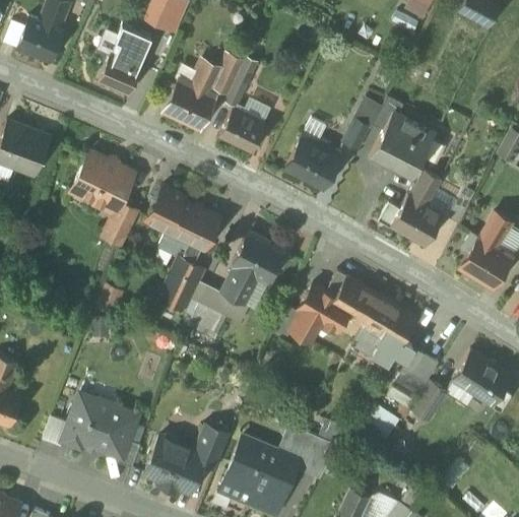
[(49,0),(41,21),(30,17),(29,16),(25,26),(17,48),(51,61),(63,29),(60,28),(70,3),(62,0),(49,0)]
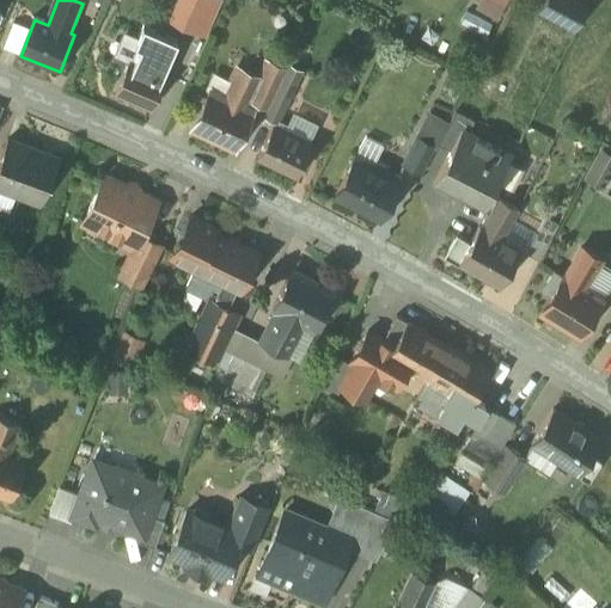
[(588,11),(567,0),(548,0),(542,13),(578,32),(588,11)]
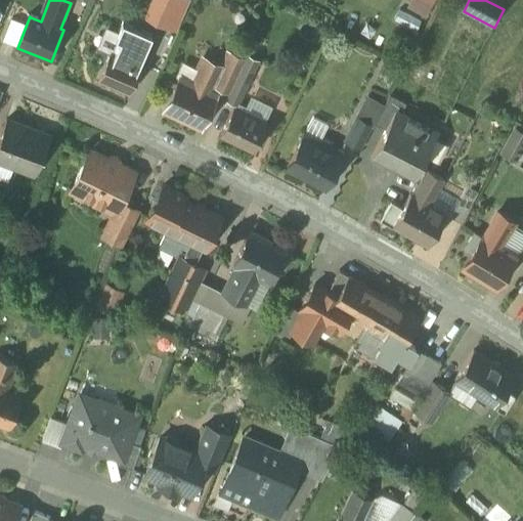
[(26,27),(12,22),(4,42),(17,48),(26,27)]
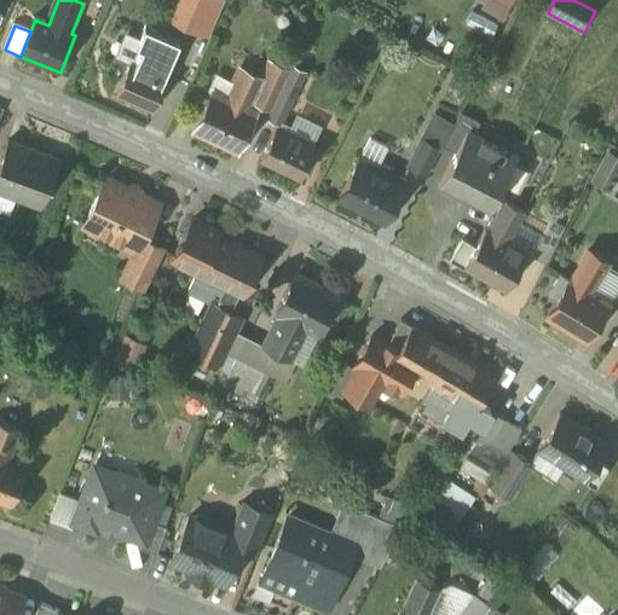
[(149,28),(133,65),(152,74),(169,36),(149,28)]
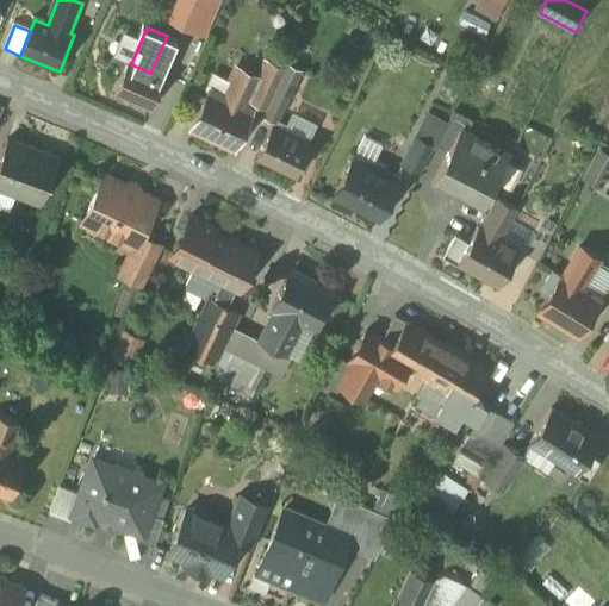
[(131,64),(130,63),(116,95),(151,111),(165,80),(150,73),(131,64)]
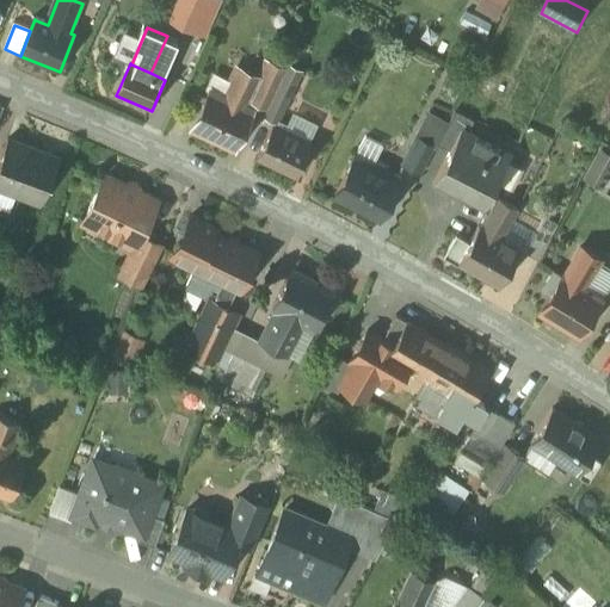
[(287,73),(269,64),(260,81),(257,90),(275,98),(284,78),(287,73)]
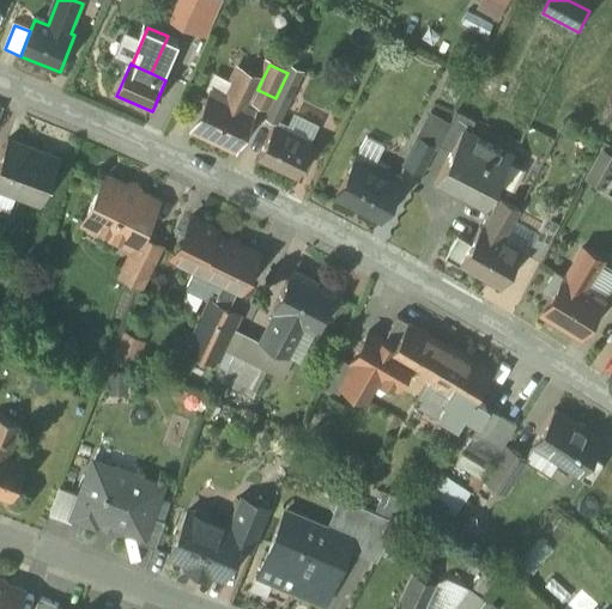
[(261,81),(238,72),(224,102),(247,113),(258,90),(261,81)]
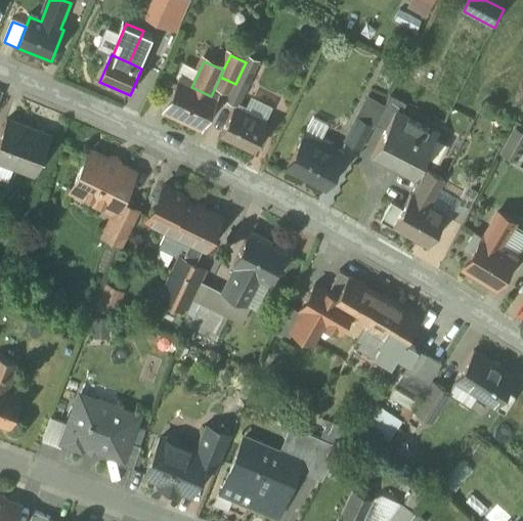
[(235,84),(231,93),(244,98),(256,73),(244,67),(235,84)]
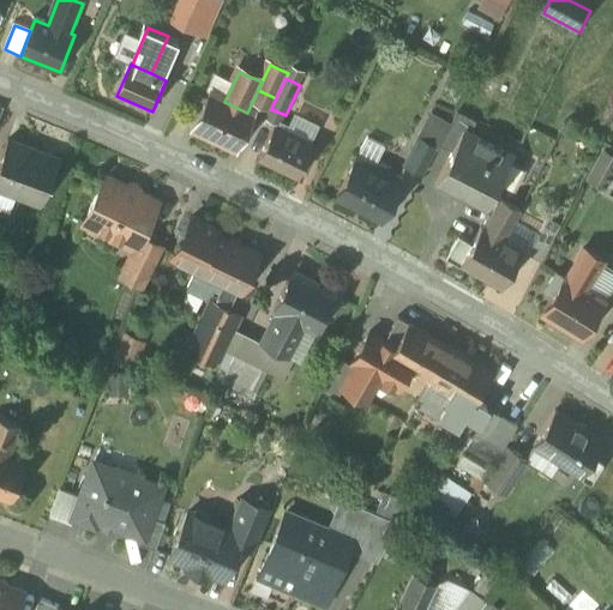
[(224,102),(214,96),(197,131),(235,150),(252,115),(247,113),(224,102)]
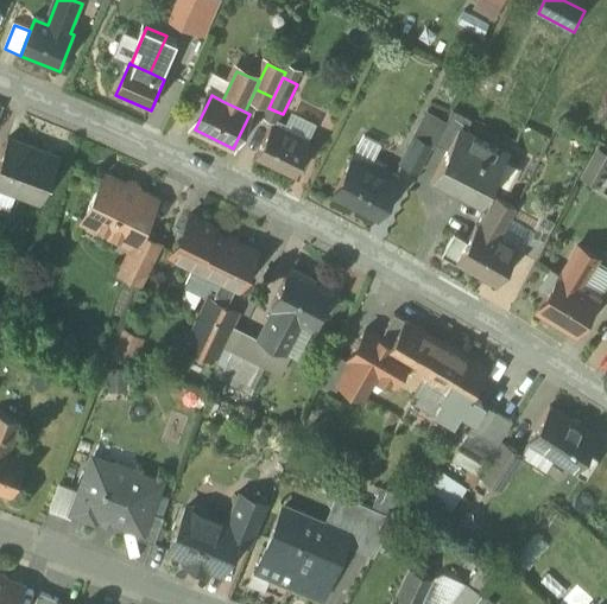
[(447,126),(436,146),(449,153),(460,132),(467,135),(473,122),(454,113),(447,126)]
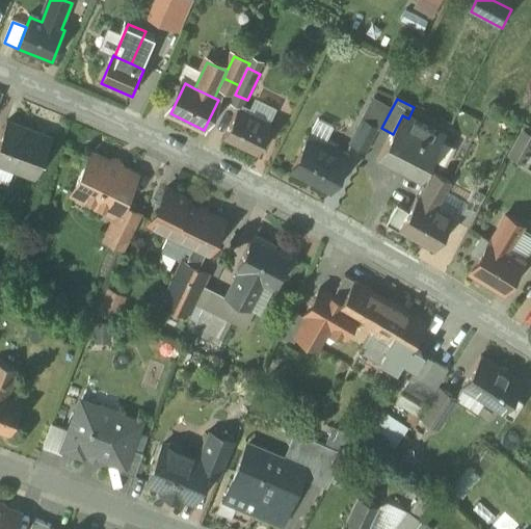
[(391,110),(375,101),(364,123),(378,131),(379,132),(381,128),(391,110)]
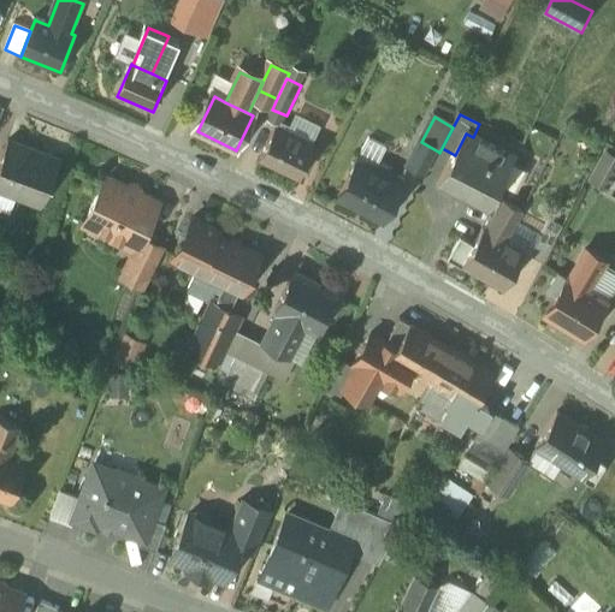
[(314,148),(276,129),(260,161),(299,180),(314,148)]
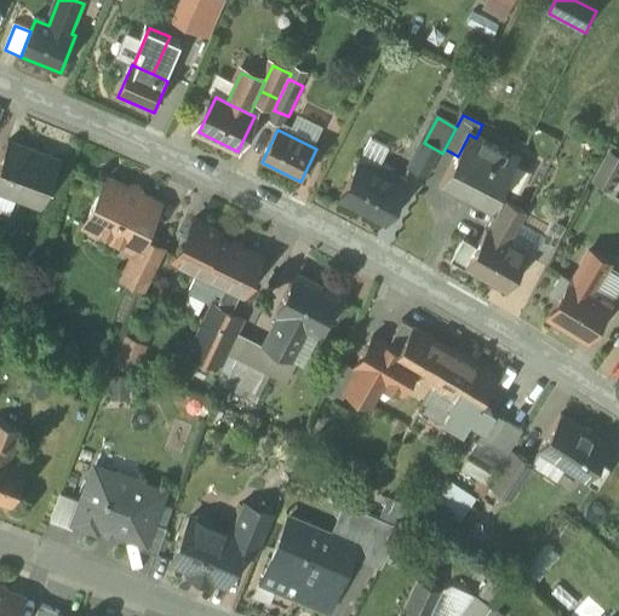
[(476,138),(469,134),(458,156),(443,184),(460,194),(462,190),(494,207),(505,186),(515,167),(519,160),(476,138)]
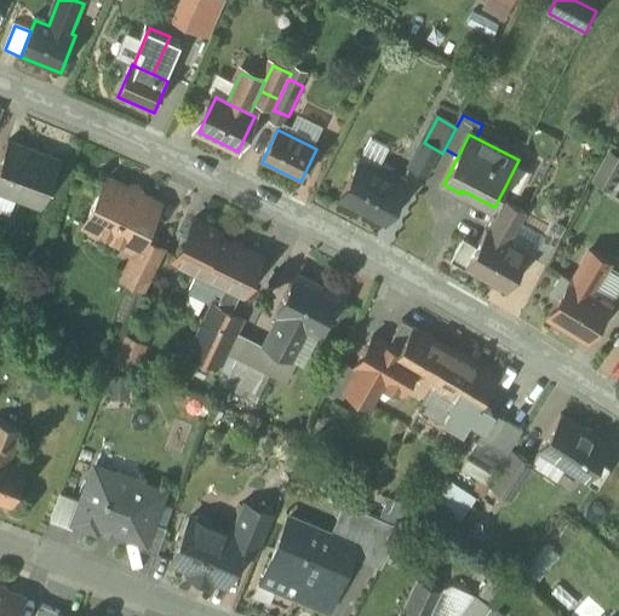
[(423,143),(410,170),(427,178),(441,153),(424,143),(423,143)]
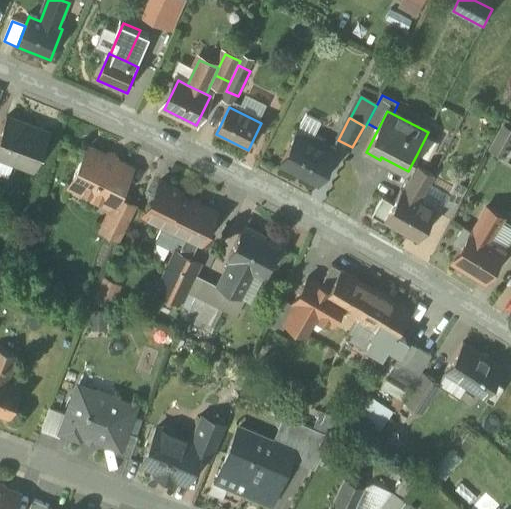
[(50,135),(7,120),(0,139),(0,158),(15,164),(15,165),(35,172),(42,154),(43,155),(50,135)]
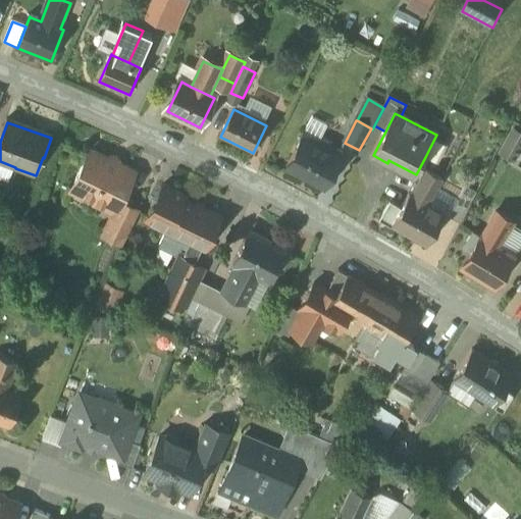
[(520,130),(512,125),(506,138),(516,143),(520,133),(520,130)]
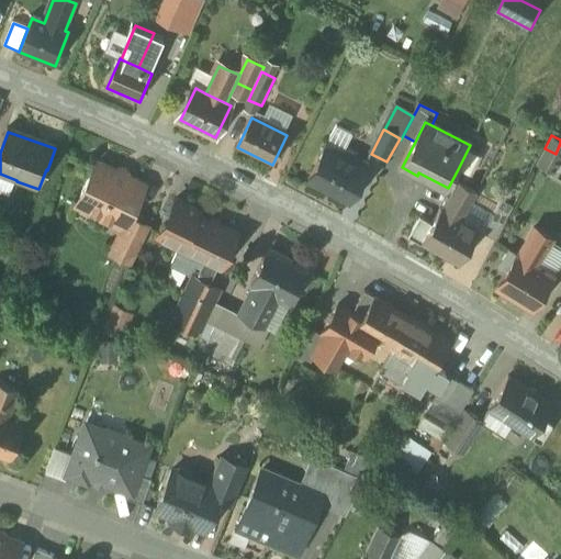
[(367,171),(340,157),(343,152),(329,145),(326,151),(309,183),(349,204),(367,171)]
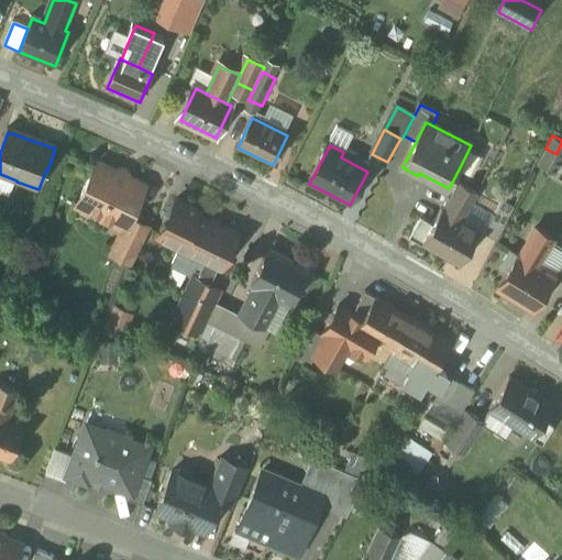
[(482,160),(467,152),(459,169),(472,177),(482,160)]
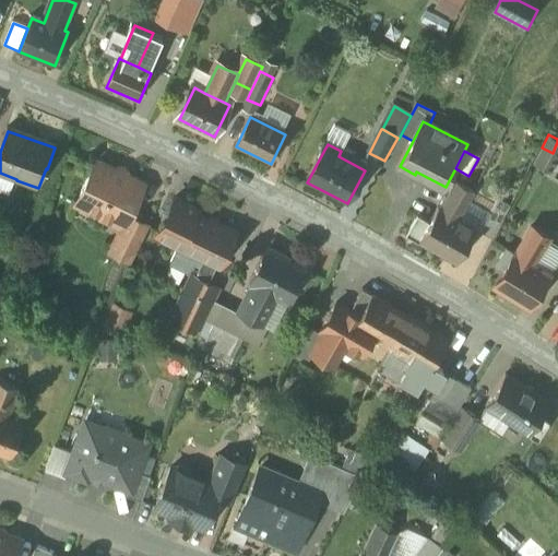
[(143,187),(97,164),(78,205),(104,219),(105,215),(123,224),(121,227),(122,228),(123,228),(129,217),(143,187)]
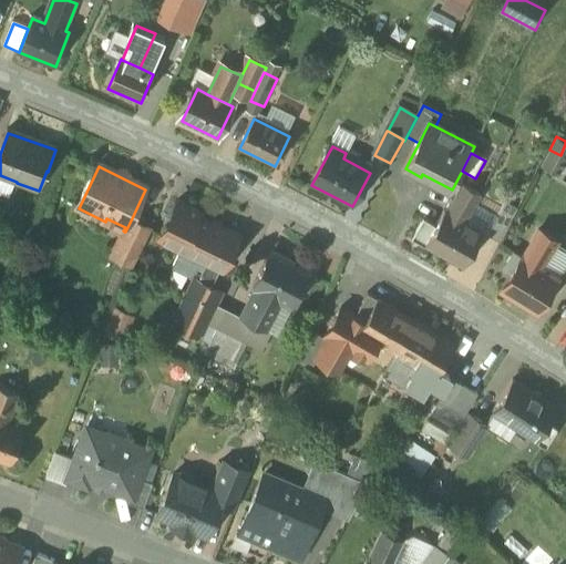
[(483,197),(463,185),(446,213),(466,225),(483,197)]
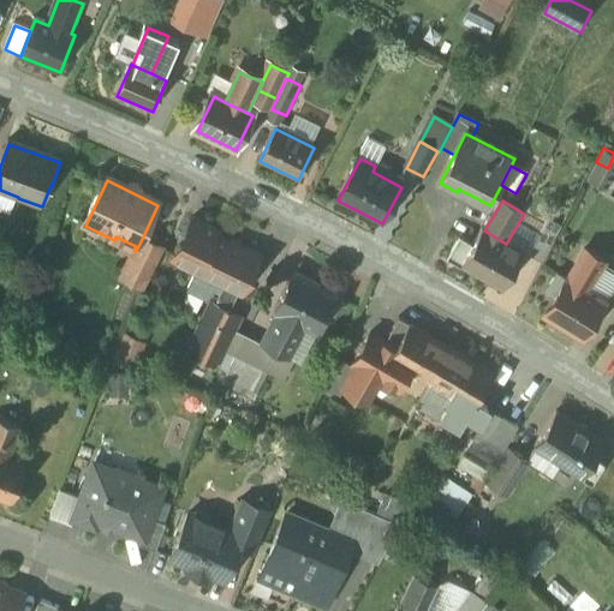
[(219,233),(194,221),(174,262),(197,273),(188,292),(206,300),(210,299),(213,292),(234,303),(239,293),(243,294),(261,258),(216,237),(219,233)]
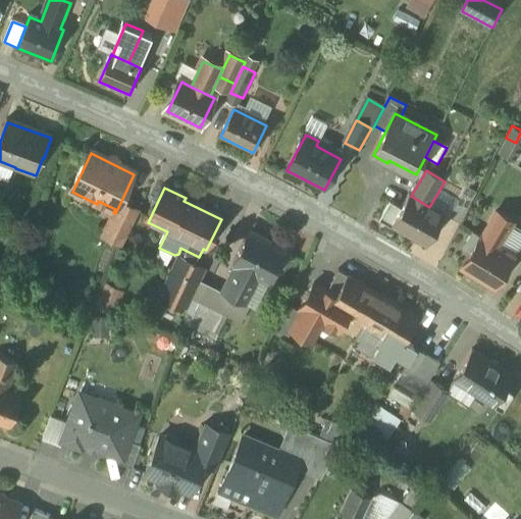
[(411,196),(410,196),(402,211),(391,204),(381,220),(393,226),(392,227),(427,248),(446,216),(429,207),(411,196)]
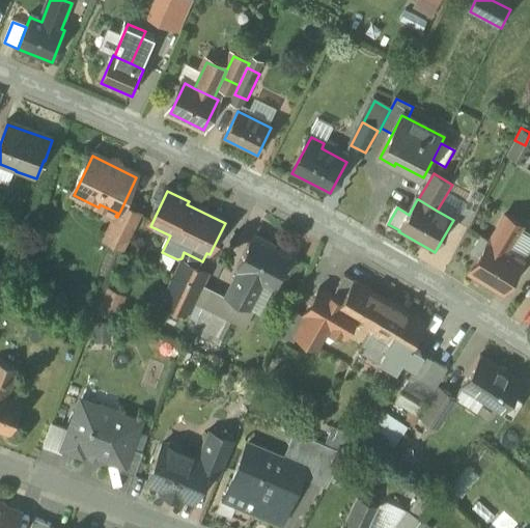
[(479,209),(468,202),(457,222),(470,229),(479,209)]
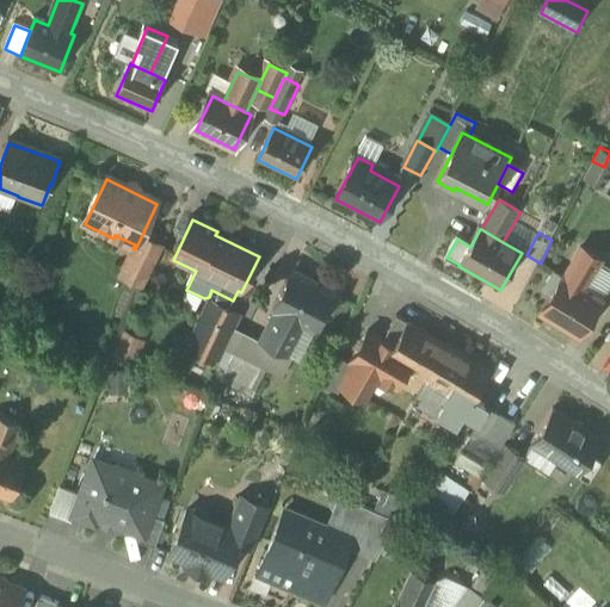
[(162,248),(141,237),(135,249),(134,249),(121,276),(143,287),(162,248)]
